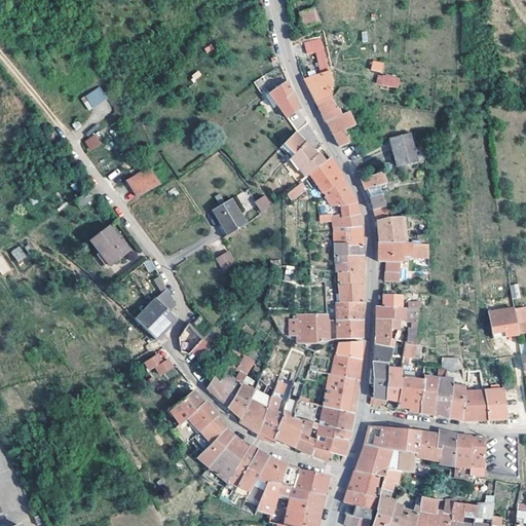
[(304,22),(316,19),(313,2),(301,5),(304,22)]
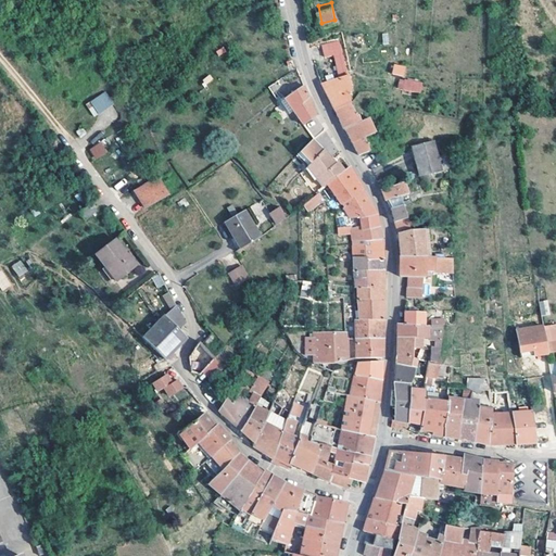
[(351,75),(344,35),(328,38),(330,50),(340,49),(344,76),(351,75)]
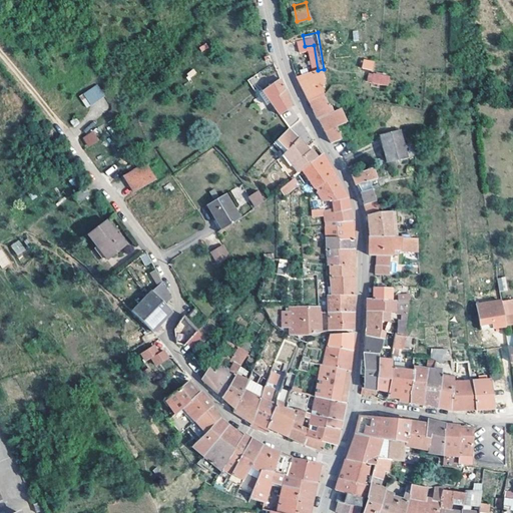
[(363,59),(362,69),(374,71),(375,61),(363,59)]
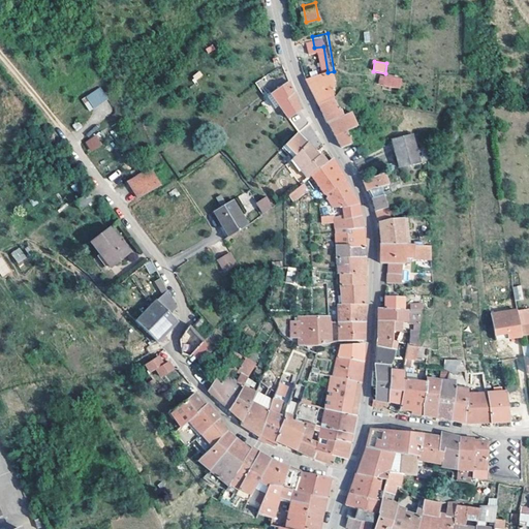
[(386,70),(384,82),(400,84),(402,73),(386,70)]
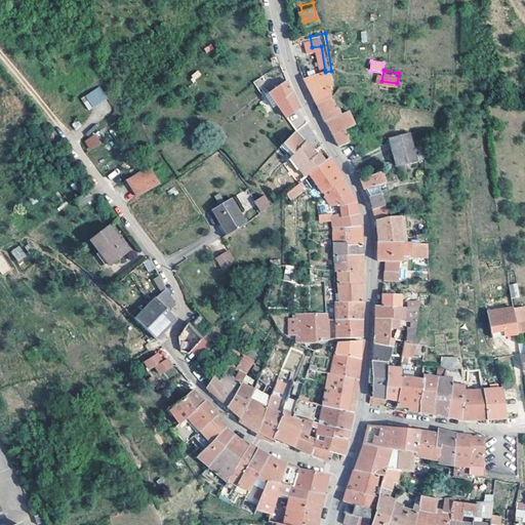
[(332,98),(330,87),(332,87),(330,72),(304,79),(309,89),(316,104),(332,98)]
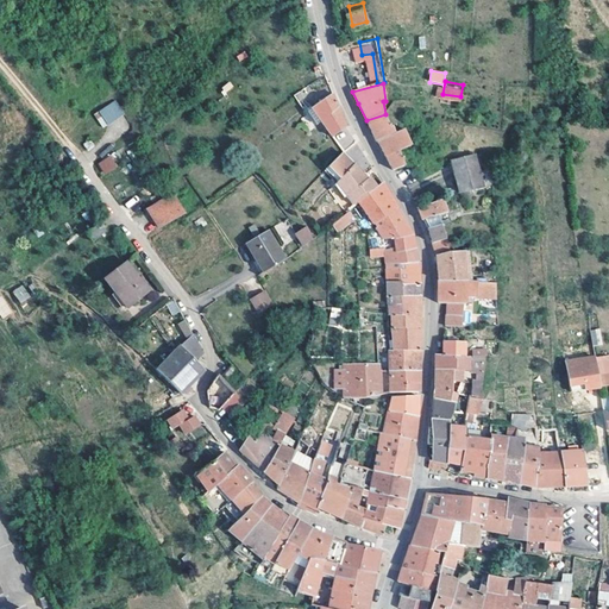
[(332,136),(346,127),(338,105),(333,93),(312,107),(321,120),(332,136)]
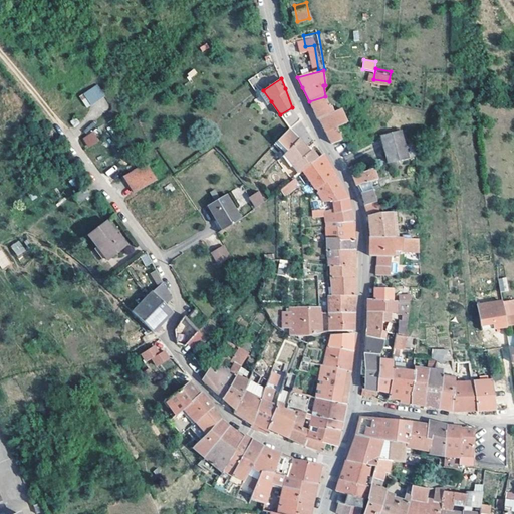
[(104,92),(98,82),(83,91),(90,102),(104,92)]
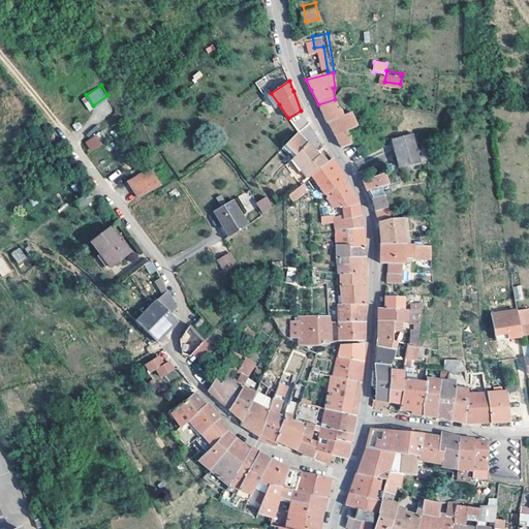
[(271,93),(267,96),(275,107),(279,104),(271,93)]
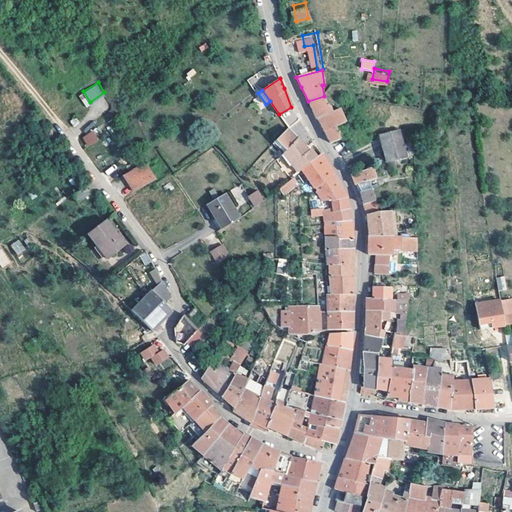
[(311,106),(316,118),(318,118),(332,113),(331,107),(327,107),(324,96),(308,101),(311,106)]
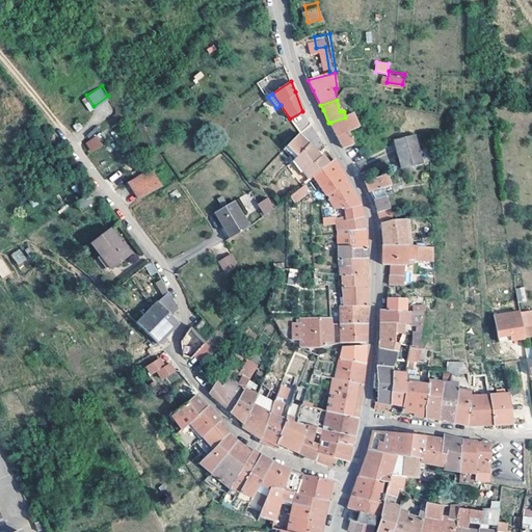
[(310,125),(303,113),(292,121),(298,132),(310,125)]
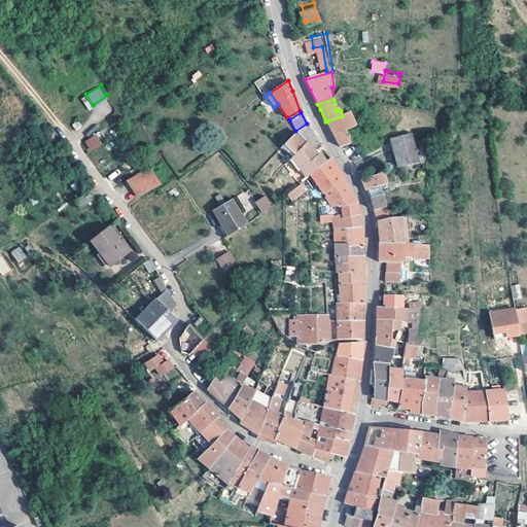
[(353,121),(351,113),(342,116),(327,121),(332,132),(340,146),(350,143),(347,131),(346,126),(354,126),(353,121)]
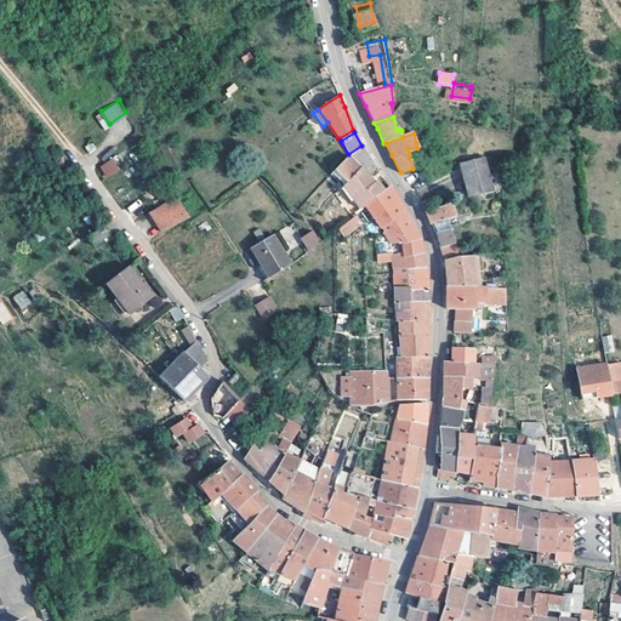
[(420,148),(419,142),(416,143),(417,148),(408,148),(409,154),(411,153),(411,151),(420,152),(420,148)]
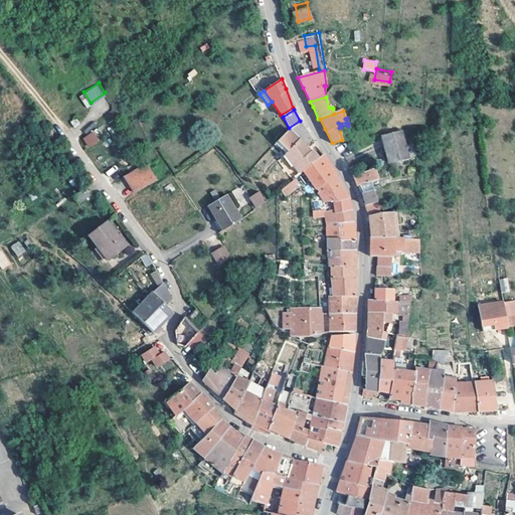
[(277,141),(278,140),(289,130),(288,129),(276,139),(277,141)]
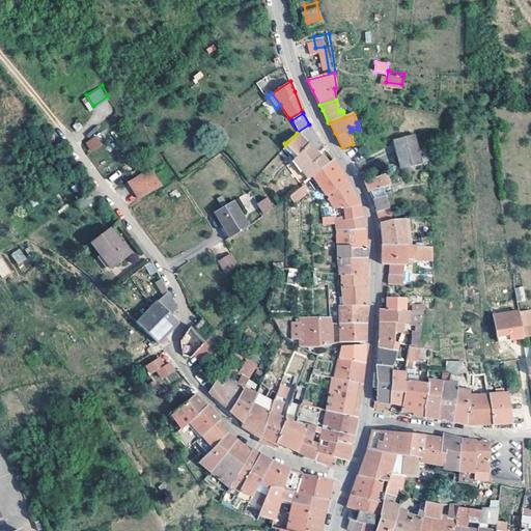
[(298,134),(286,144),(285,145),(295,156),(298,151),(306,144),(298,134)]
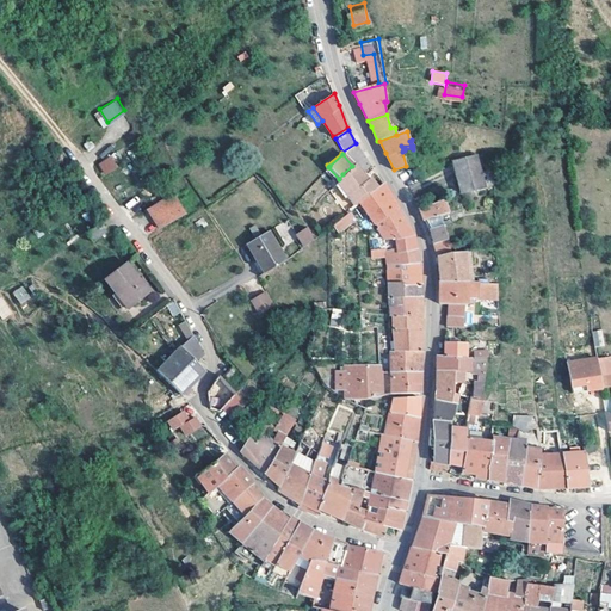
[(97,164),(104,176),(118,167),(111,155),(97,164)]
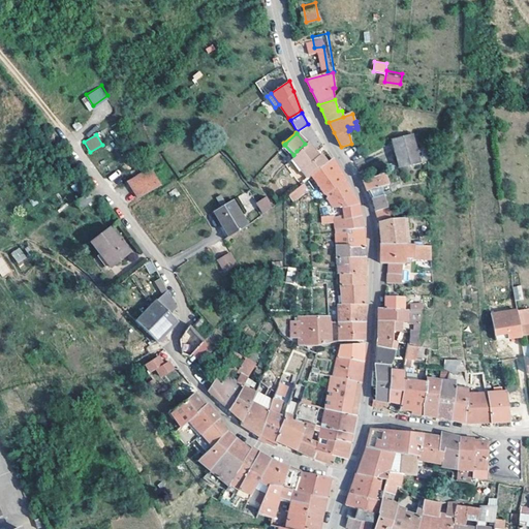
[(400,167),(419,162),(413,135),(393,141),(400,167)]
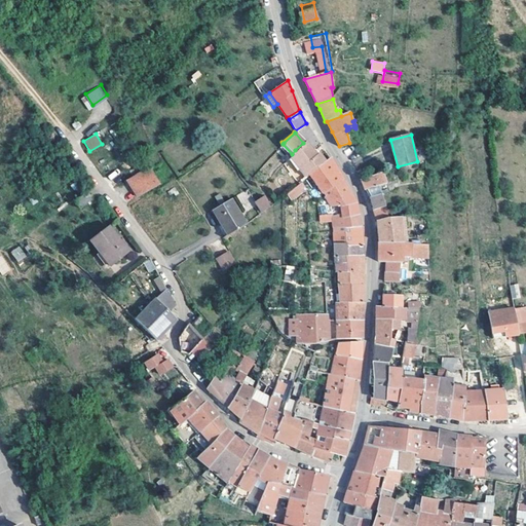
[(316,154),(305,141),(303,143),(295,150),(292,154),(290,155),(300,170),(306,178),(325,161),(318,153),(316,154)]
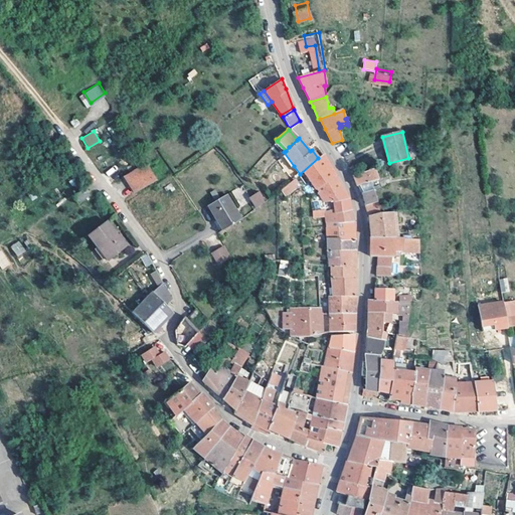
[(275,143),(275,144),(283,154),(284,152),(286,151),(277,141),(275,143)]
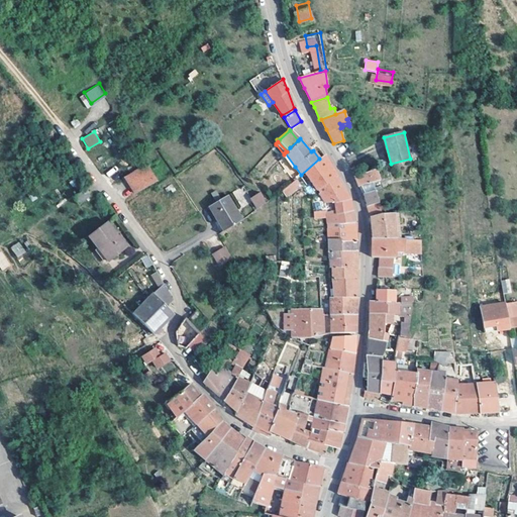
[(292,169),(295,167),(285,152),(284,154),(282,156),(292,169)]
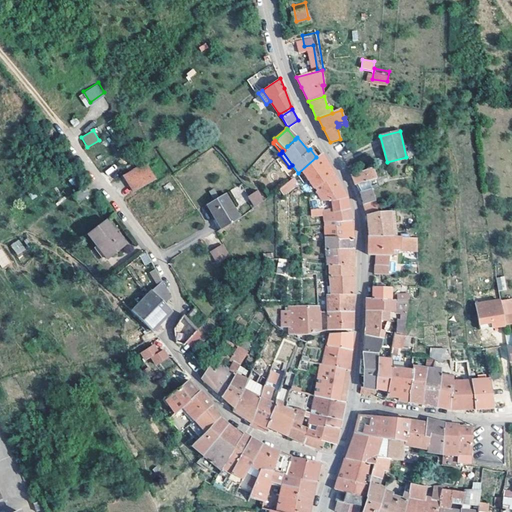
[(309,184),(313,189),(321,184),(321,183),(333,176),(334,176),(327,163),(321,153),(320,154),(316,157),(298,173),(278,188),(284,195),(303,179),(307,186),(309,184)]
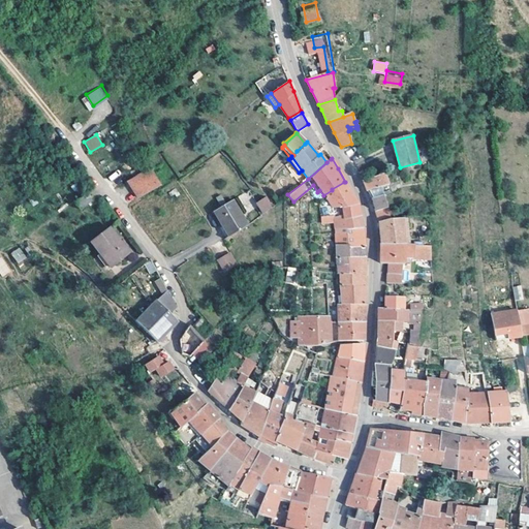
[(163,183),(153,165),(130,180),(141,197),(163,183)]
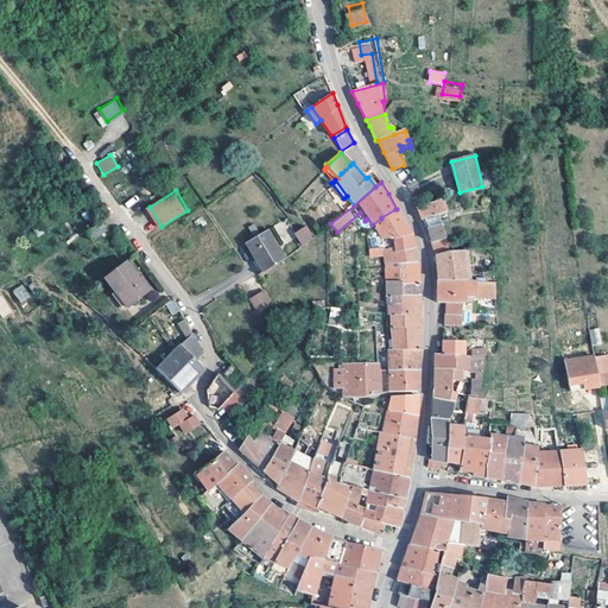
[(424,220),(423,219),(438,215),(448,213),(443,200),(417,204),(419,211),(422,221),(424,220)]
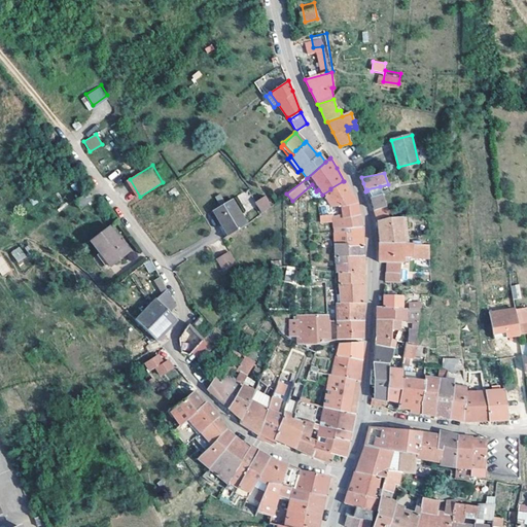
[(343,181),(330,188),(330,189),(341,206),(337,207),(338,216),(343,215),(344,217),(358,214),(355,202),(350,192),(348,191),(343,181)]
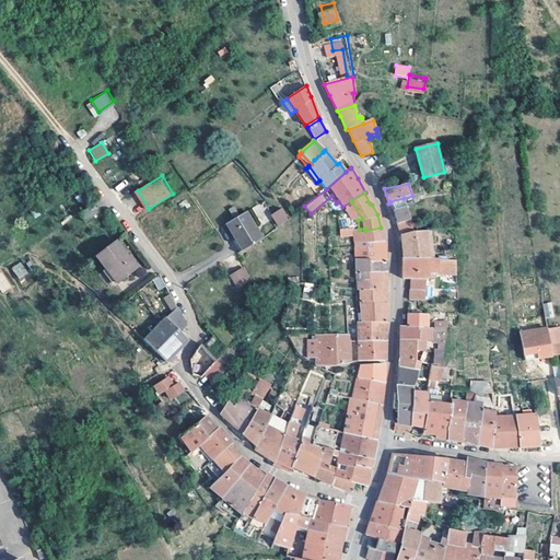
[(415,205),(412,196),(404,198),(407,207),(408,206),(415,205)]
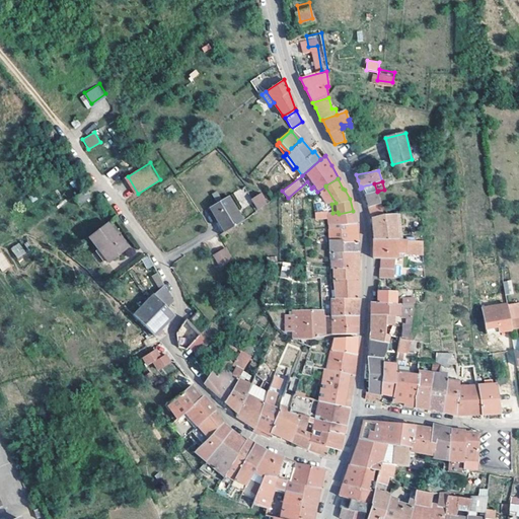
[(374,183),(361,187),(362,188),(365,198),(369,207),(381,204),(378,191),(377,192),(374,183)]
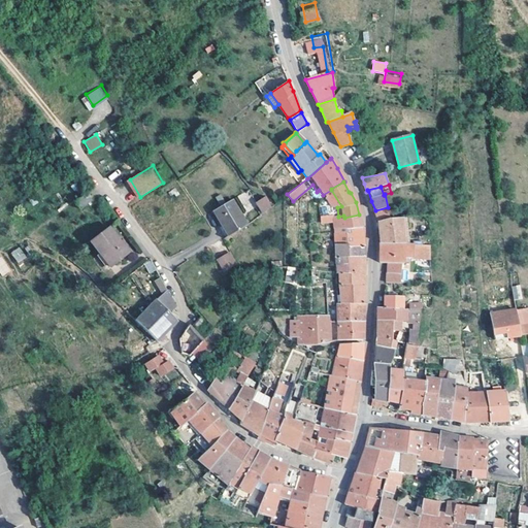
[(95,200),(89,191),(78,200),(84,207),(93,200),(94,201),(95,200)]
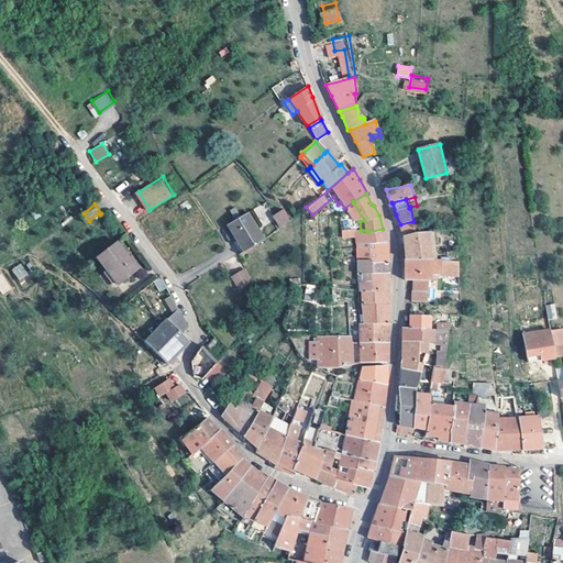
[(280,227),(290,220),(284,209),(274,216),(280,227)]
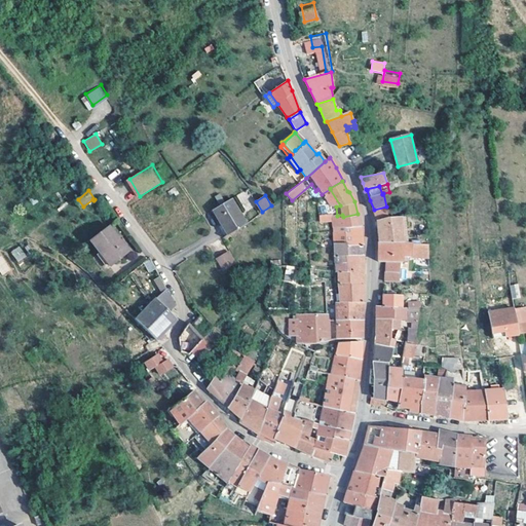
[(232,197),(231,198),(217,207),(212,210),(227,235),(247,223),(232,197)]
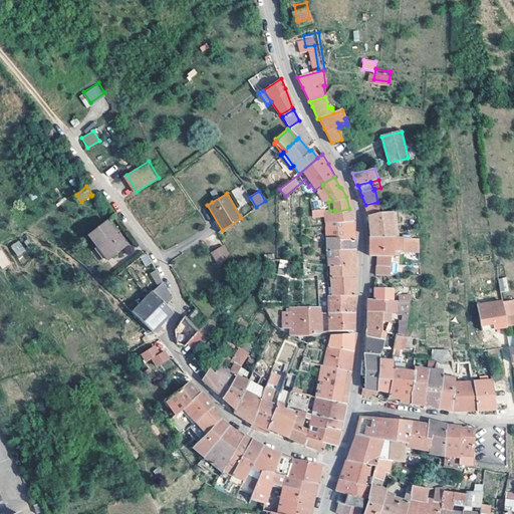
[(368,215),(381,214),(380,213),(377,202),(365,205),(368,215)]
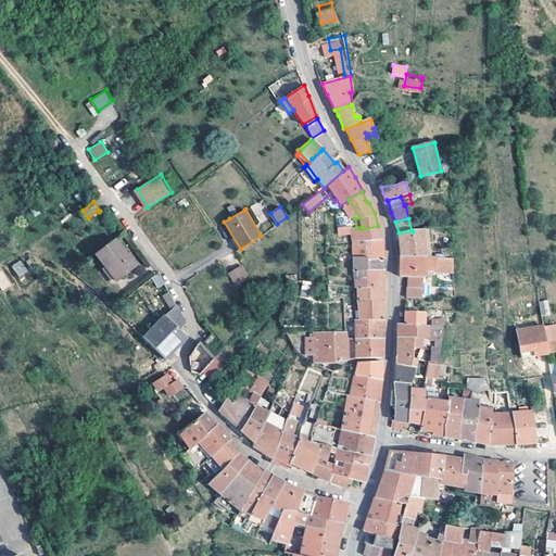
[(352,229),(352,234),(353,242),(380,239),(379,232),(378,226),(363,229),(362,227),(356,228),(352,229)]
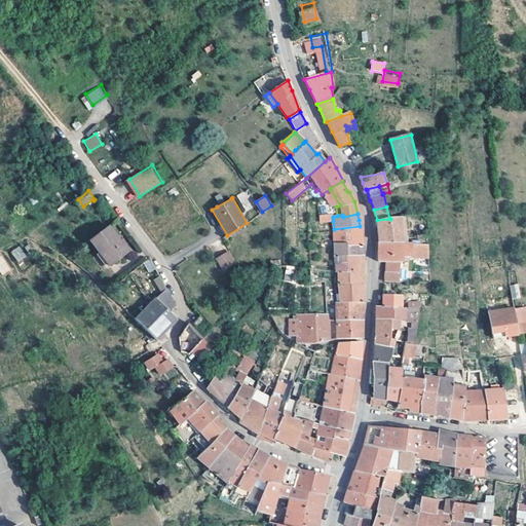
[(403,243),(402,217),(389,218),(390,219),(377,220),(378,231),(379,242),(403,245),(403,243)]
